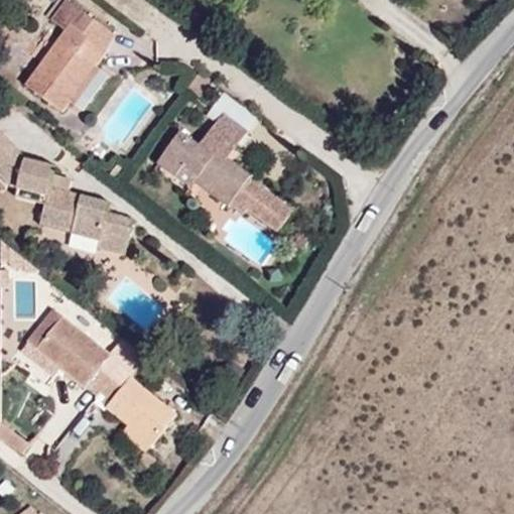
[(56,110),(106,48),(103,45),(112,34),(69,0),(65,0),(50,18),(62,28),(20,81),(56,110)]
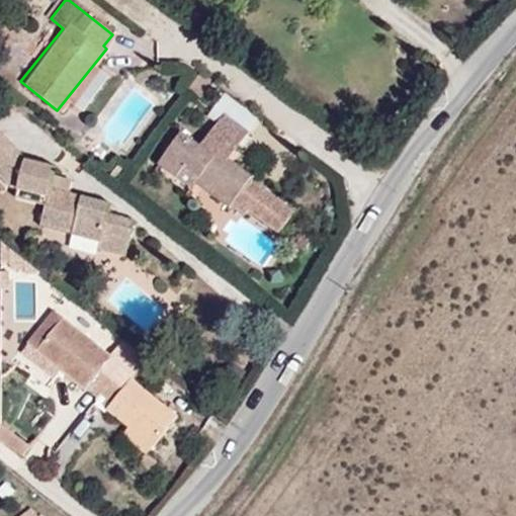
[(255,176),(230,156),(249,132),(223,110),(197,141),(183,129),(157,161),(176,176),(186,164),(203,177),(198,183),(229,208),(234,203),(255,177),(255,176)]
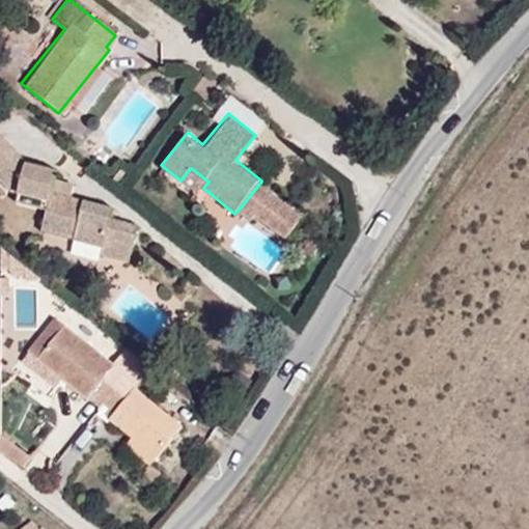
[(106,218),(109,206),(65,194),(45,188),(49,173),(51,168),(20,160),(0,138),(0,185),(3,189),(9,191),(42,200),(38,210),(32,229),(91,247),(94,235),(124,245),(131,225),(106,218)]
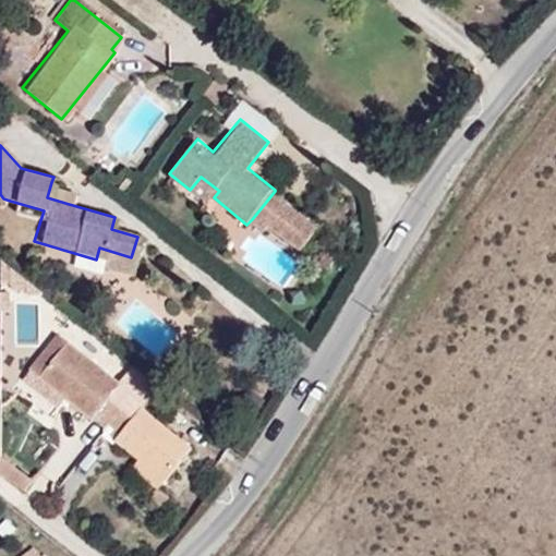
[(214,197),(219,191),(201,177),(190,190),(207,205),(214,197)]
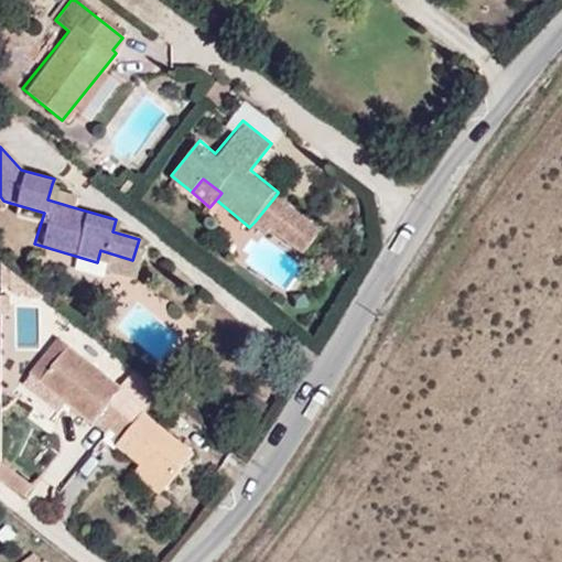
[(69,206),(74,191),(52,184),(47,200),(69,206)]
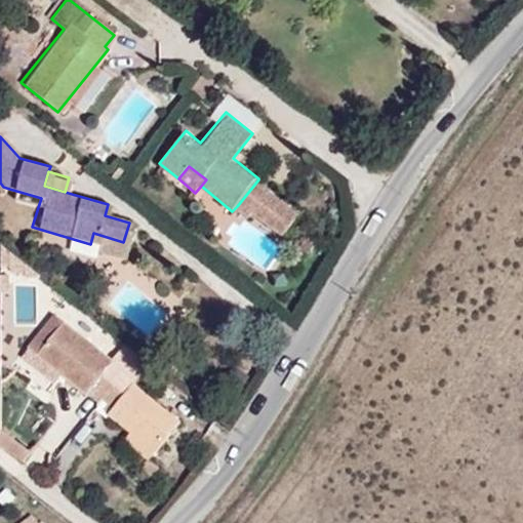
[(270,189),(258,179),(237,206),(248,215),(252,210),(270,189)]
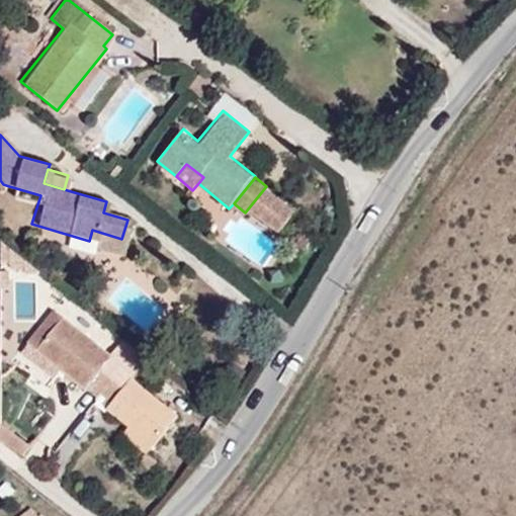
[(37,204),(40,195),(9,186),(6,195),(37,204)]
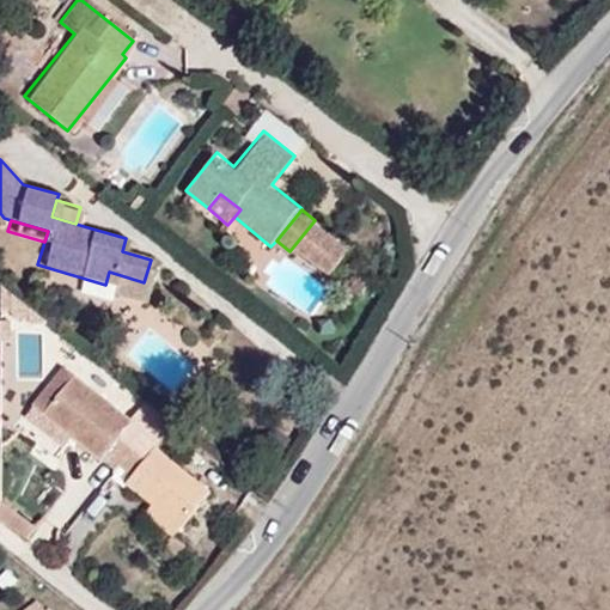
[(352,250),(315,220),(294,245),(331,275),(352,250)]
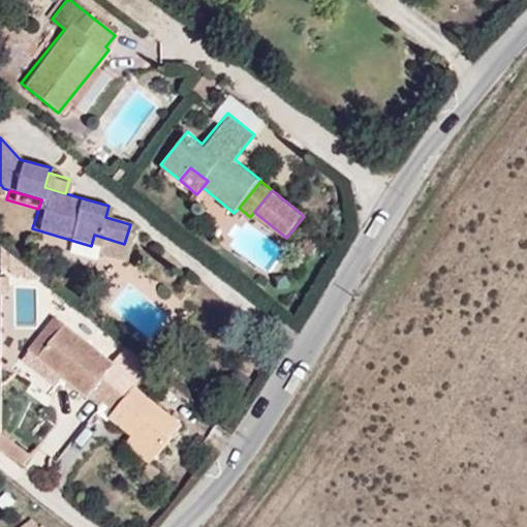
[(119,261),(124,244),(94,235),(91,246),(89,252),(119,261)]
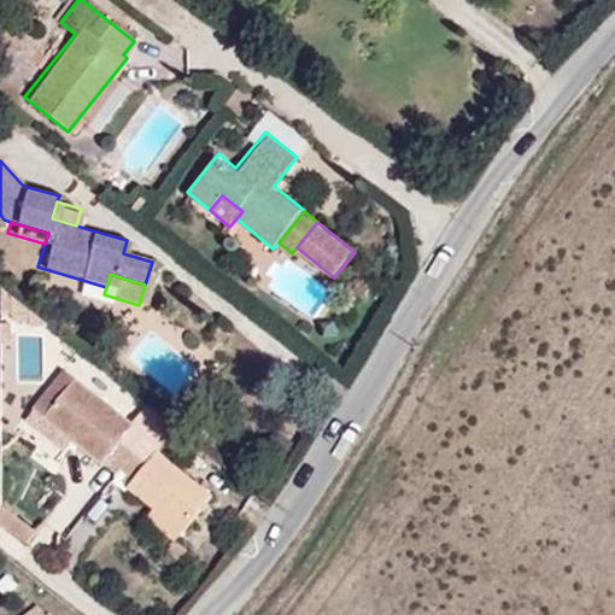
[(353,283),(346,294),(353,299),(361,288),(353,283)]
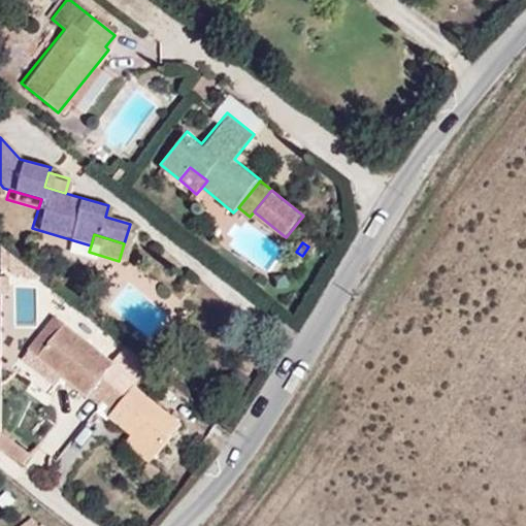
[(32,359),(62,324),(52,315),(22,351),(32,359)]
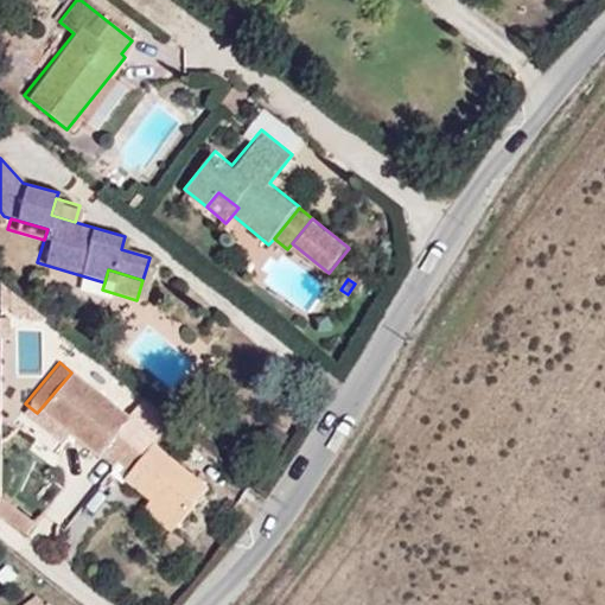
[(116,457),(152,415),(157,409),(138,395),(122,414),(71,373),(37,413),(67,438),(94,460),(104,447),(116,457)]
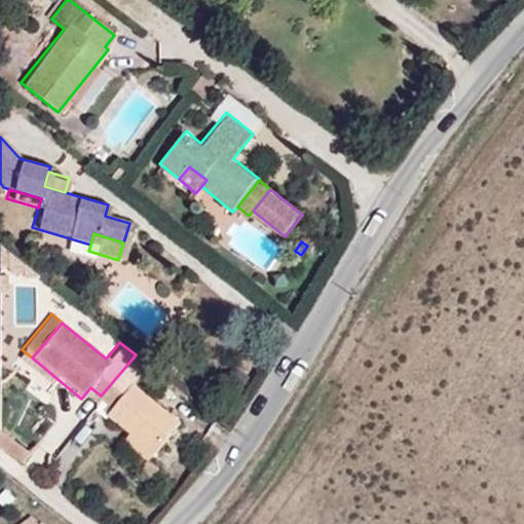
[(58,379),(32,358),(25,366),(51,387),(58,379)]
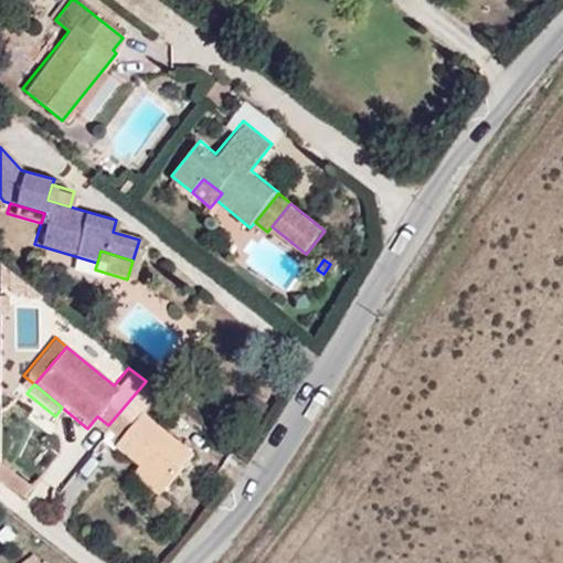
[(192,458),(141,416),(156,397),(141,386),(108,425),(103,433),(114,442),(110,445),(138,467),(165,490),(192,458)]
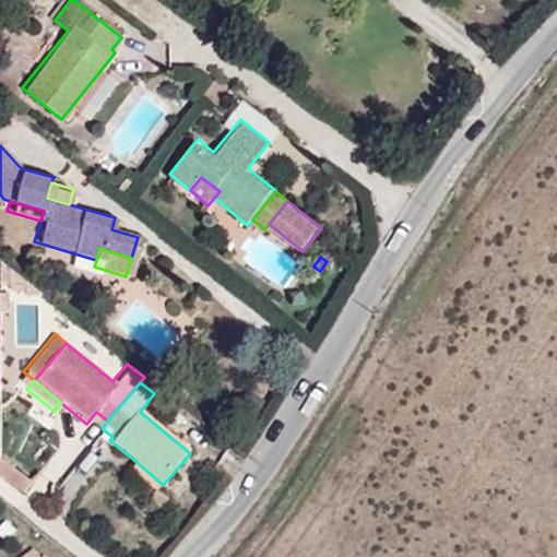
[(163,485),(137,462),(127,474),(154,496),(163,485)]
